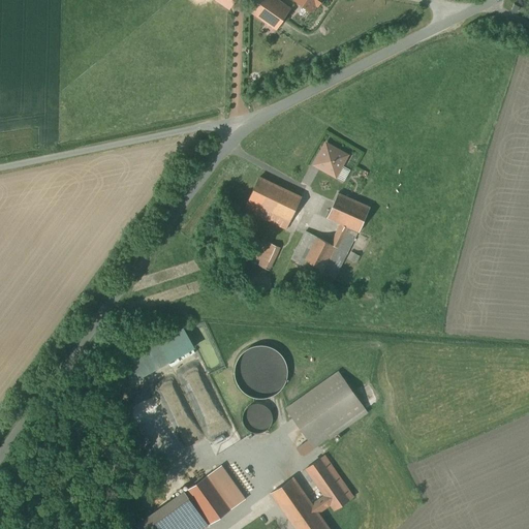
[(242,0),(218,0),(235,10),(242,0)]
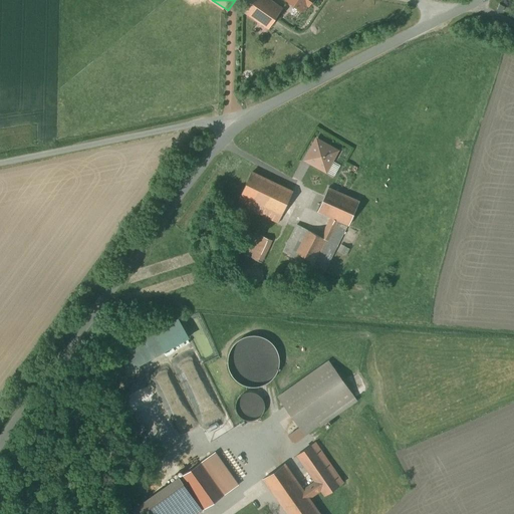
[(282,9),(268,0),(248,0),(242,10),(245,13),(269,29),(282,9)]
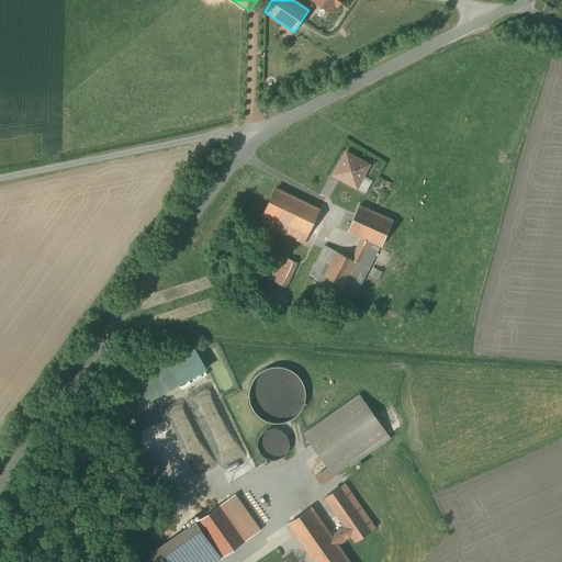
[(313,0),(332,12),(339,0),(313,0)]
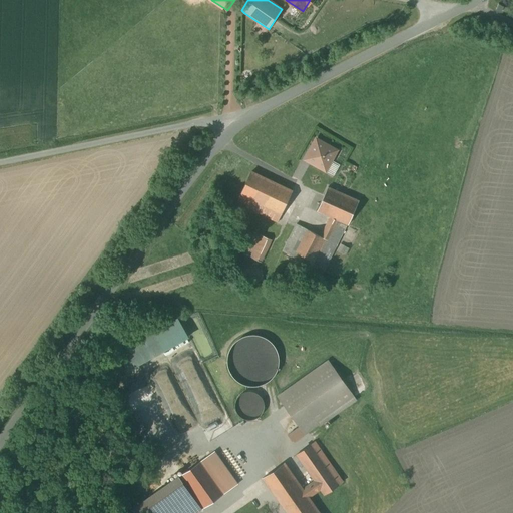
[(337,151),(316,140),(305,160),(325,171),(337,151)]
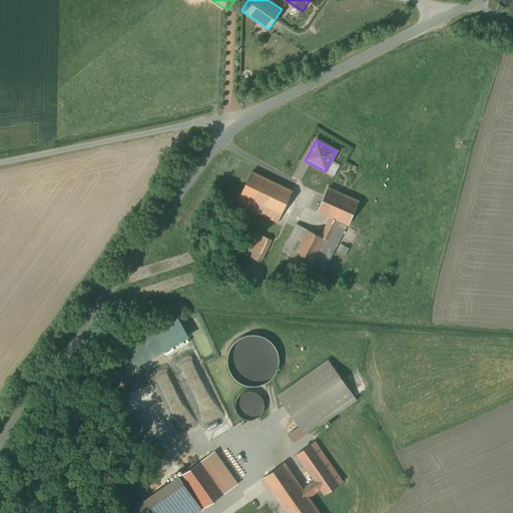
[(293,191),(251,171),(241,194),(282,213),(293,191)]
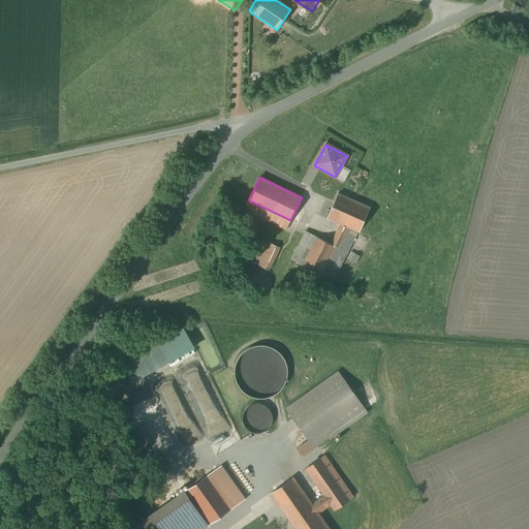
[(371,208),(338,193),(328,218),(342,224),(349,227),(361,232),(371,208)]
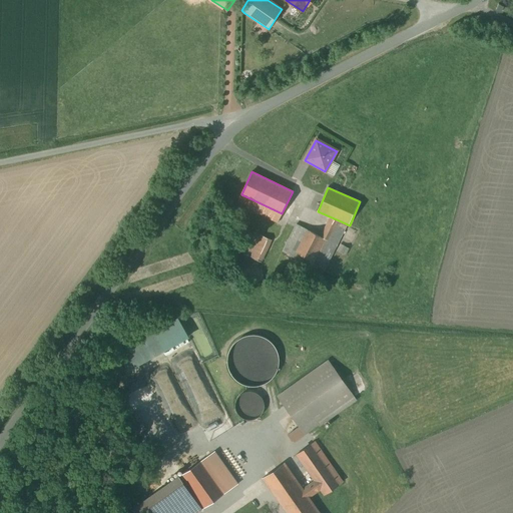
[(282,213),(241,194),(237,202),(278,222),(282,213)]
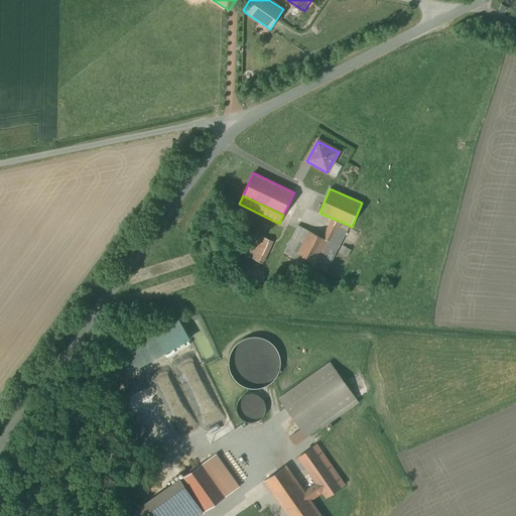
[(333,221),(332,220),(323,238),(331,242),(341,222),(334,219),(333,221)]
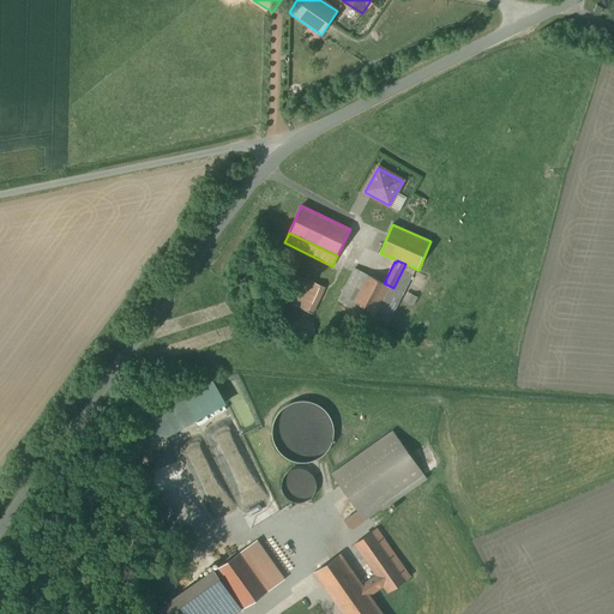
[(337,271),(314,264),(312,272),(335,281),(337,271)]
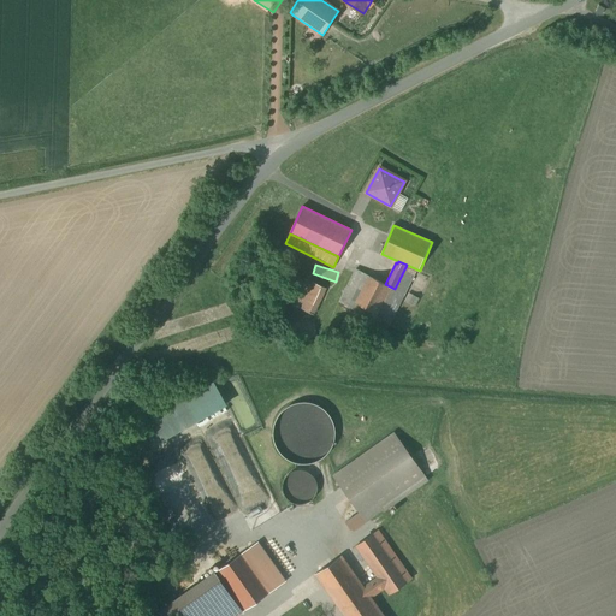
[(385,284),(356,268),(339,302),(368,317),(368,318),(378,321),(395,289),(385,284)]
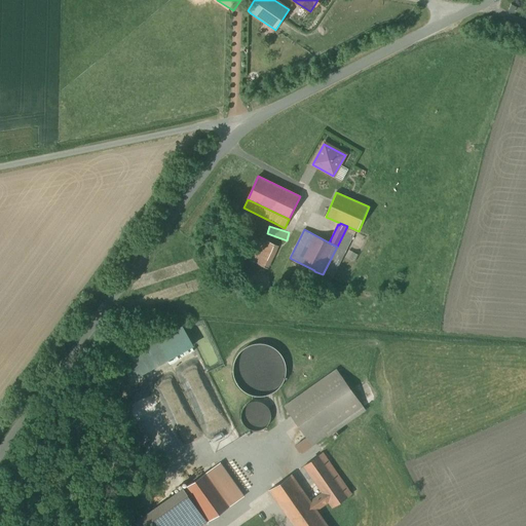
[(277,246),(267,241),(262,253),(272,257),(277,246)]
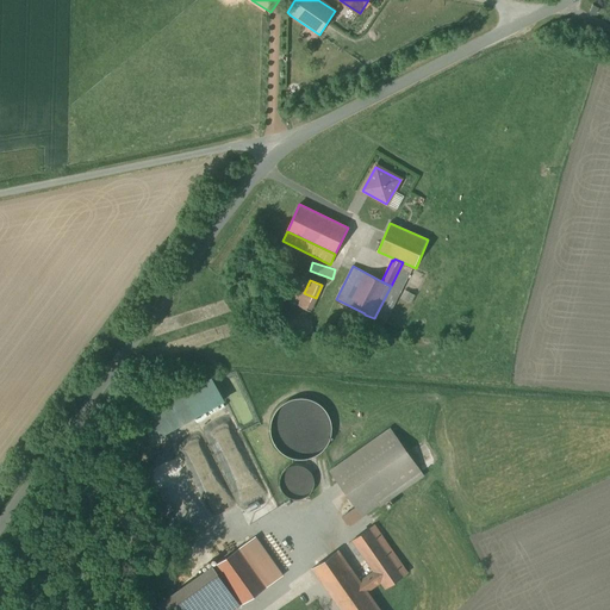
[(312,321),(282,319),(282,332),(312,332),(312,321)]
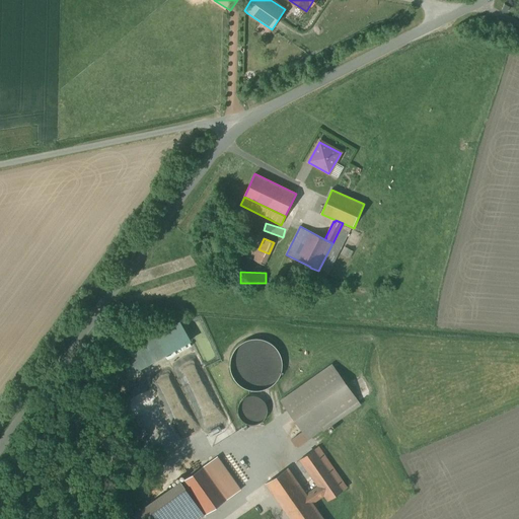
[(170,358),(161,339),(124,358),(133,377),(170,358)]
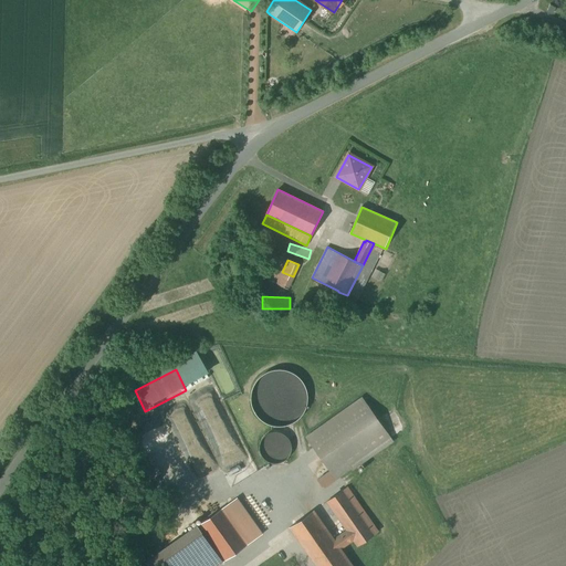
[(363,397),(306,437),(331,471),(336,479),(352,468),(353,469),(394,441),(363,397)]
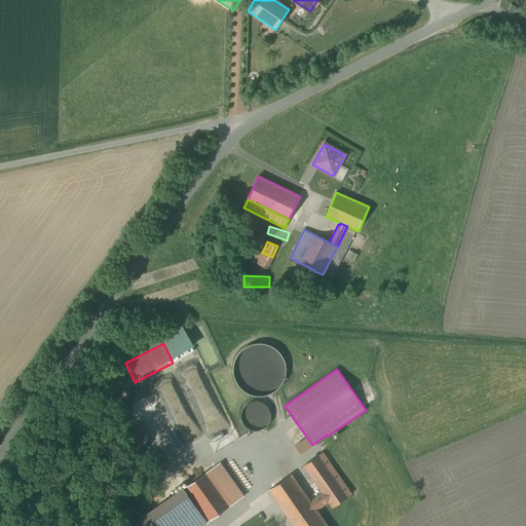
[(307,438),(295,446),(300,453),(312,445),(307,438)]
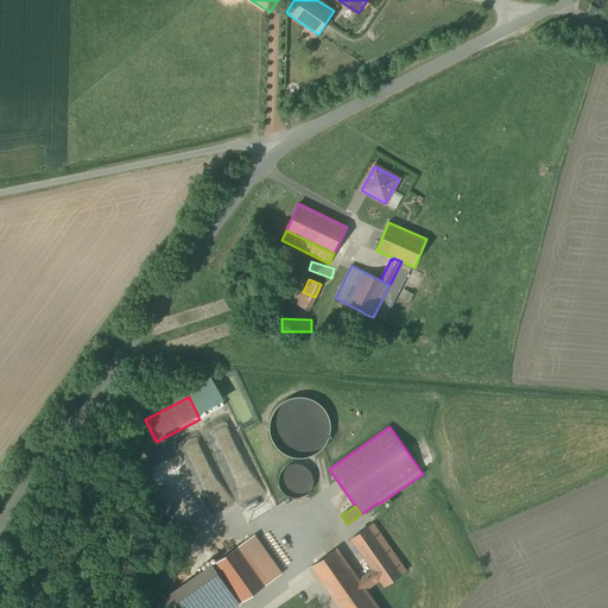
[(359,580),(337,548),(311,567),(340,607),(379,607),(366,589),(380,580),(385,586),(398,576),(400,578),(404,576),(403,574),(369,526),(352,538),(373,569),(359,580)]
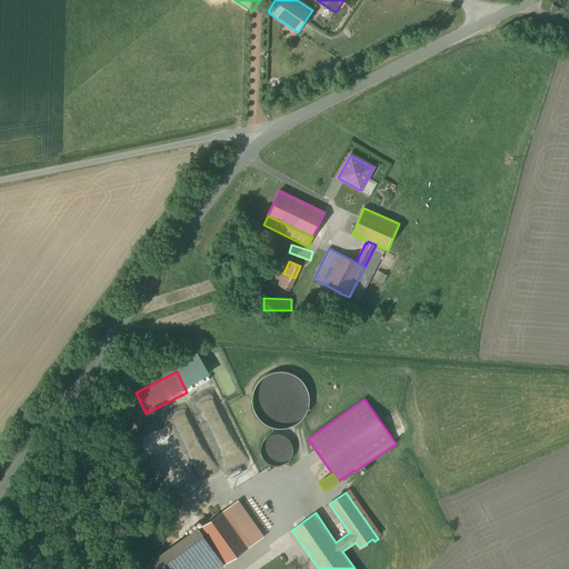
[(239,500),(199,528),(225,565),(265,537),(239,500)]
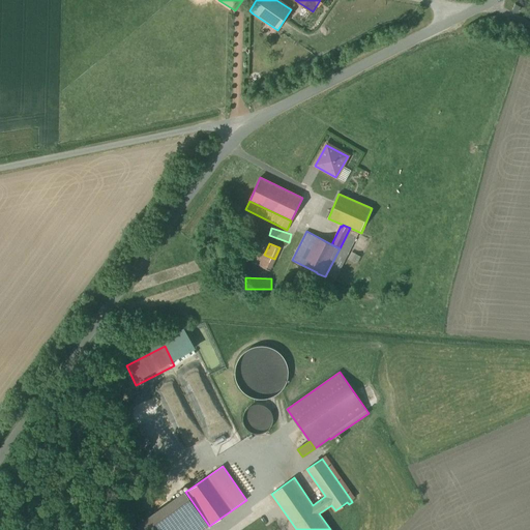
[(185,492),(138,526),(140,529),(202,529),(208,526),(209,526),(185,492)]
